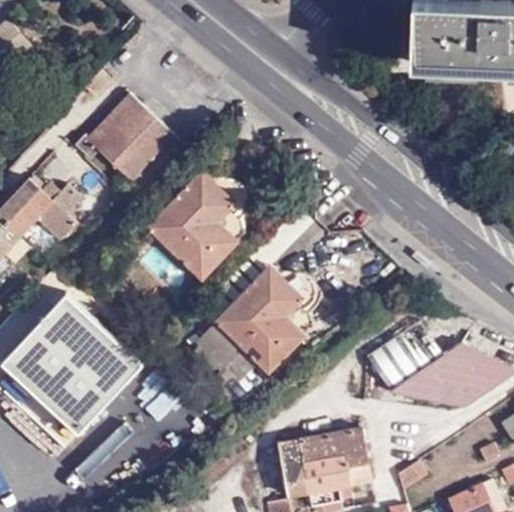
[(513,0),(409,0),(408,53),(513,56),(513,0)]
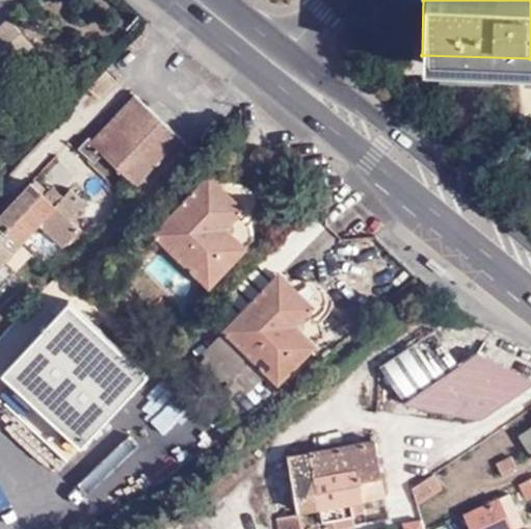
[(8,23),(0,30),(0,80),(33,51),(8,23)]
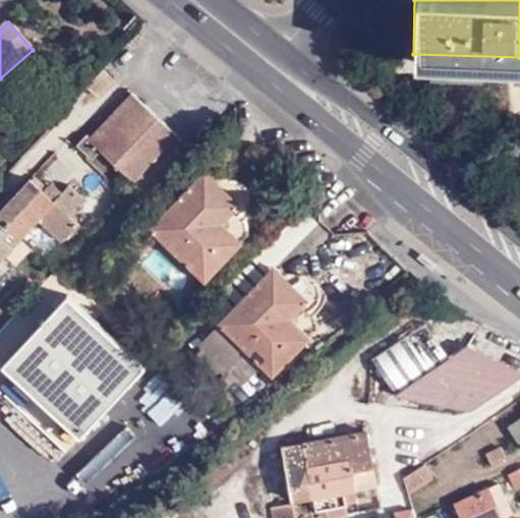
[(113,165),(156,117),(128,94),(101,122),(95,117),(88,125),(93,130),(85,138),(81,135),(75,142),(90,157),(95,151),(113,165)]
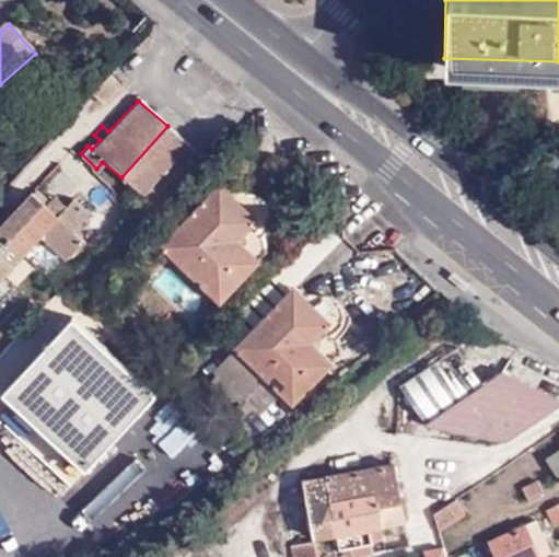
[(189,148),(167,126),(121,177),(143,196),(189,148)]
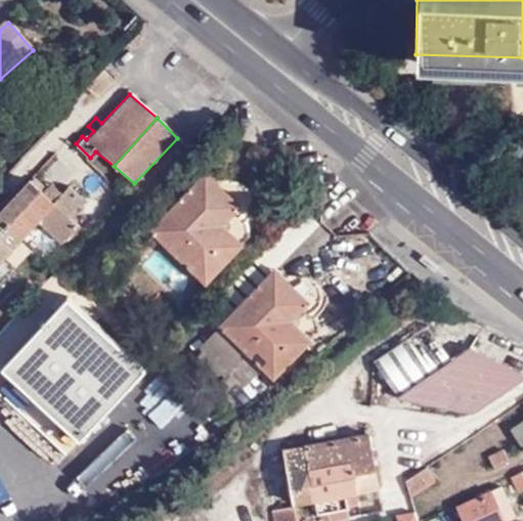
[(204,171),(193,182),(210,197),(219,186),(204,171)]
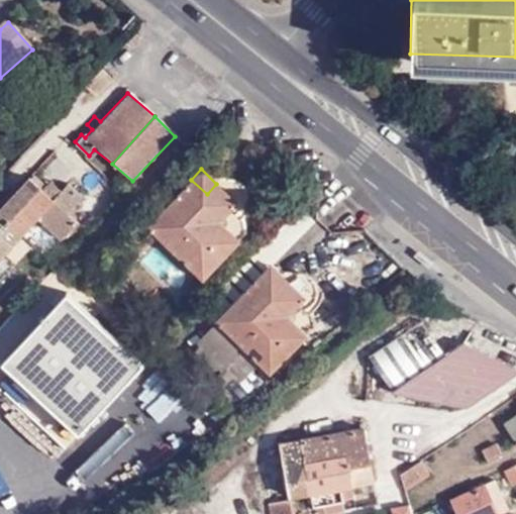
[(29,179),(0,209),(0,220),(4,224),(39,188),(29,179)]
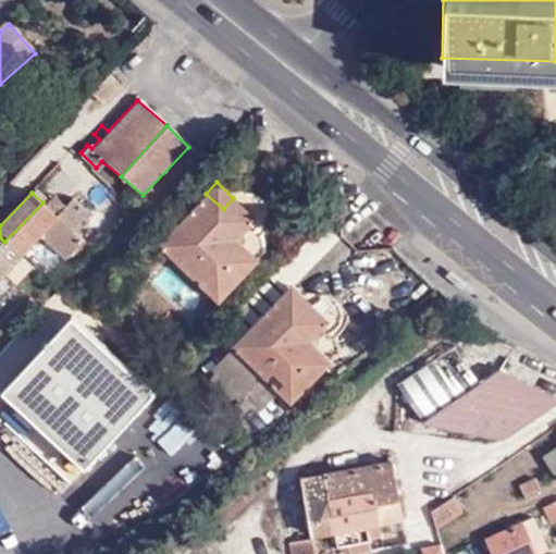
[(223,209),(206,194),(159,247),(218,304),(257,262),(243,248),(264,225),(266,222),(266,219),(267,216),(266,212),(266,208),(263,206),(261,202),(259,200),(257,198),(254,197),(250,196),(247,195),(243,195),(239,196),(236,197),(233,198),(223,209)]
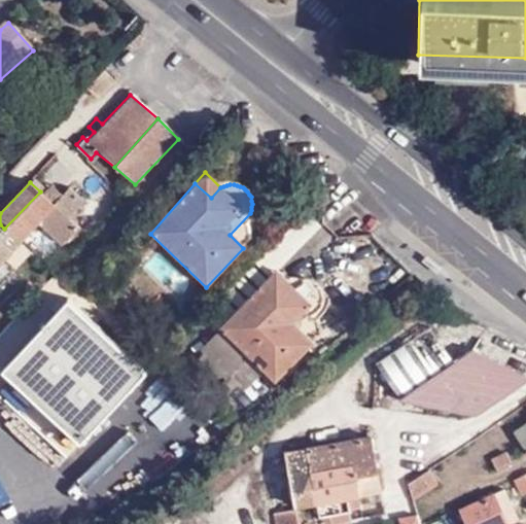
[(0,268),(39,225),(62,245),(78,229),(69,217),(82,202),(66,184),(50,201),(40,191),(4,229),(0,224),(0,268)]
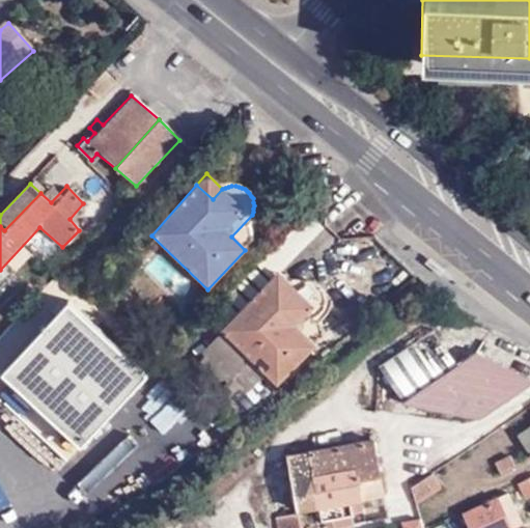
[(54,258),(61,247),(38,231),(30,243),(54,258)]
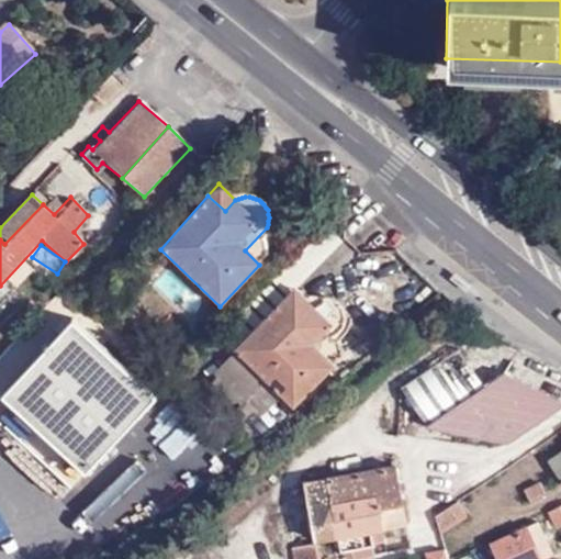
[(296,286),(285,298),(302,313),(313,301),(296,286)]
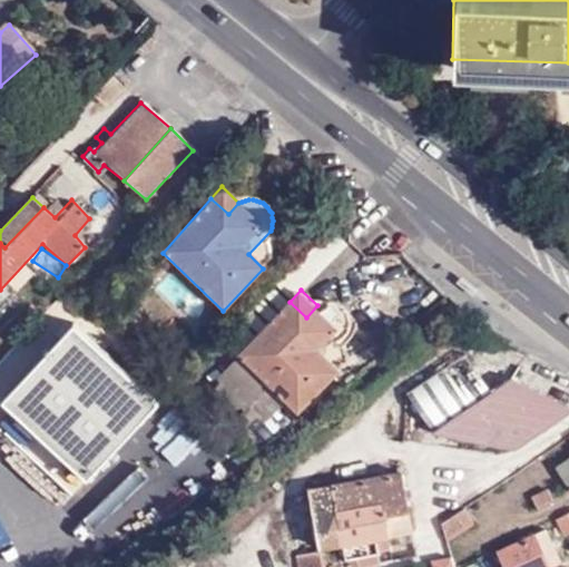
[(306,318),(290,302),(239,355),(300,413),(341,372),(325,358),(343,341),(346,339),(349,335),(351,332),(352,328),(353,323),(352,319),(351,314),(349,311),(345,308),(342,305),(339,303),(334,302),(330,301),(325,302),(321,303),(317,305),(306,318)]
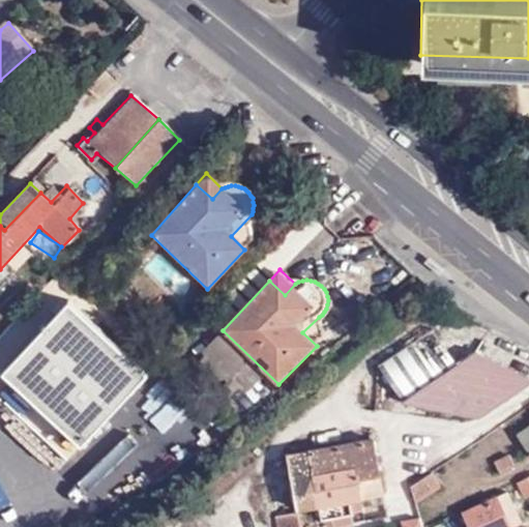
[(65,320),(68,327),(76,339),(95,328),(86,309),(65,320)]
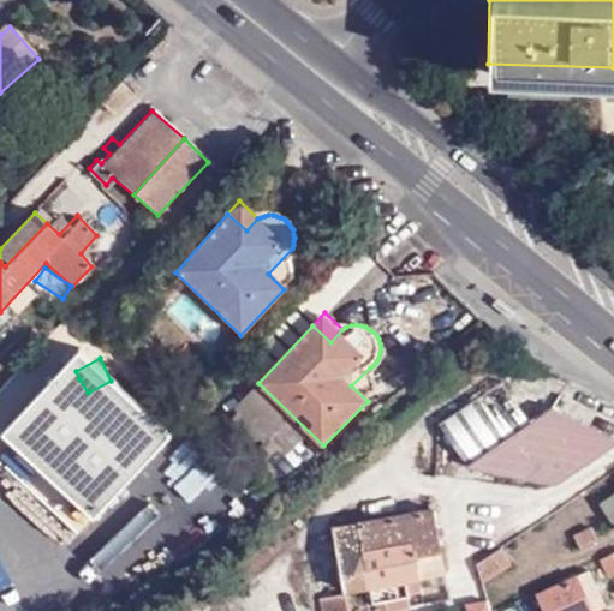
[(120,397),(111,381),(88,393),(79,379),(59,393),(45,390),(28,373),(0,401),(0,406),(47,448),(63,435),(81,451),(97,436),(90,429),(120,397)]
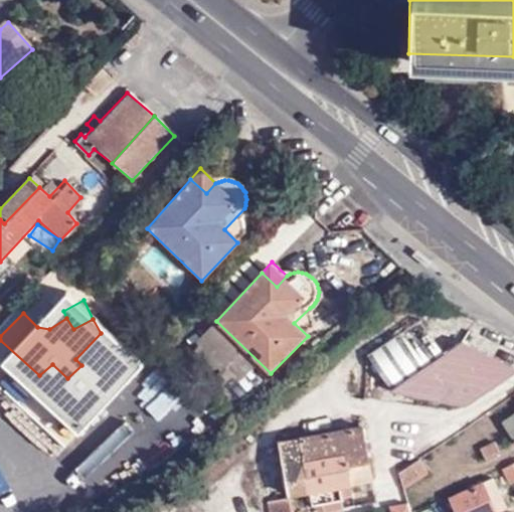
[(368,359),(391,392),(443,355),(419,322),(368,359)]
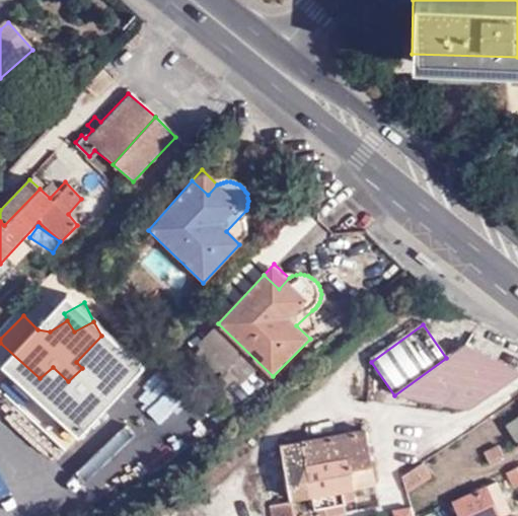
[(105,345),(101,336),(76,362),(82,368),(105,345)]
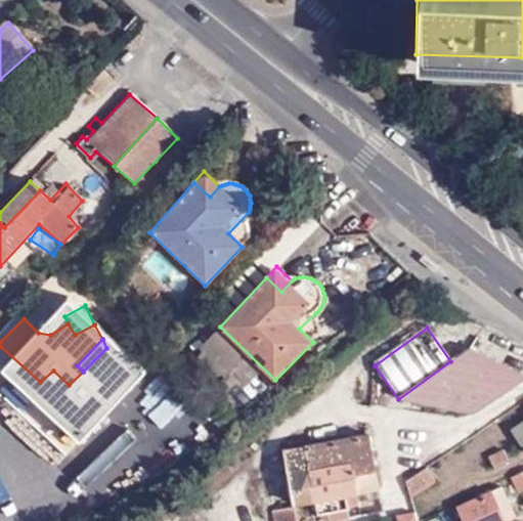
[(473,415),(522,381),(522,375),(469,348),(450,361),(398,399),(397,400),(473,415)]
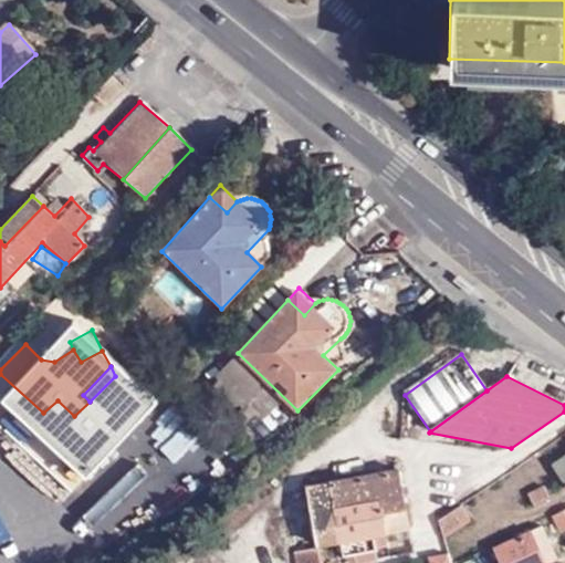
[(24,418),(16,429),(38,449),(42,445),(29,431),(32,426),(24,418)]
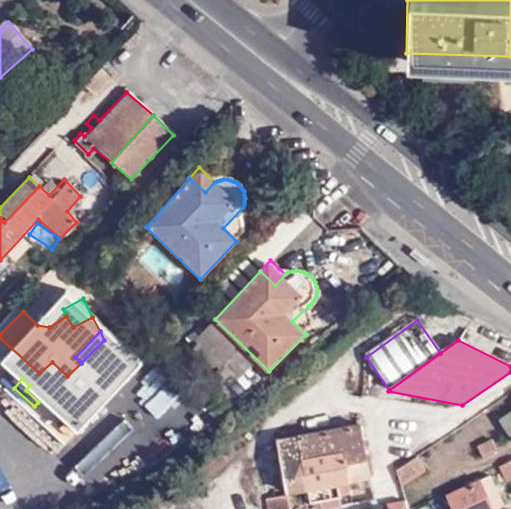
[(31,409),(34,406),(14,388),(12,389),(7,394),(26,413),(31,409)]
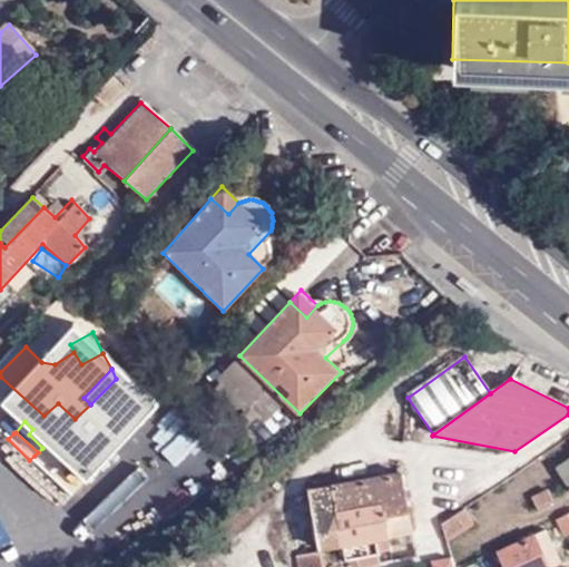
[(568,497),(568,459),(551,471),(568,497)]
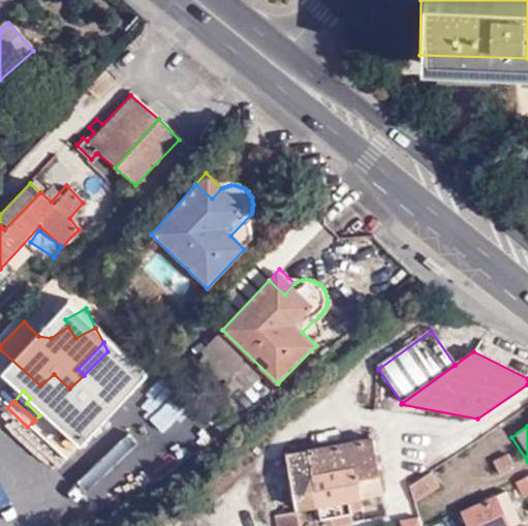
[(316,509),(352,502),(382,496),(374,444),(314,457),(286,463),(287,467),(298,513),(316,509)]
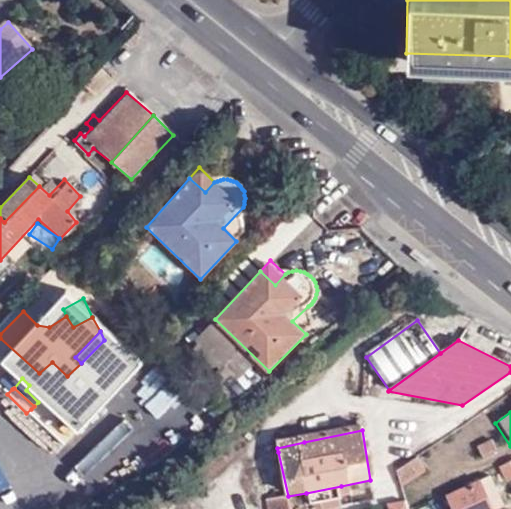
[(479,463),(493,456),(488,445),(473,451),(479,463)]
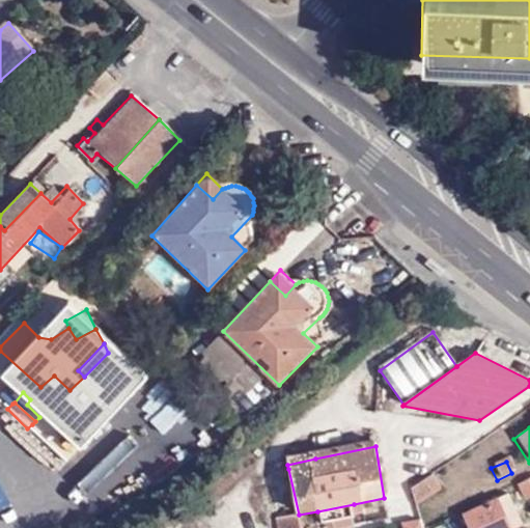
[(299,515),(288,469),(275,472),(269,483),(276,520),(299,515)]
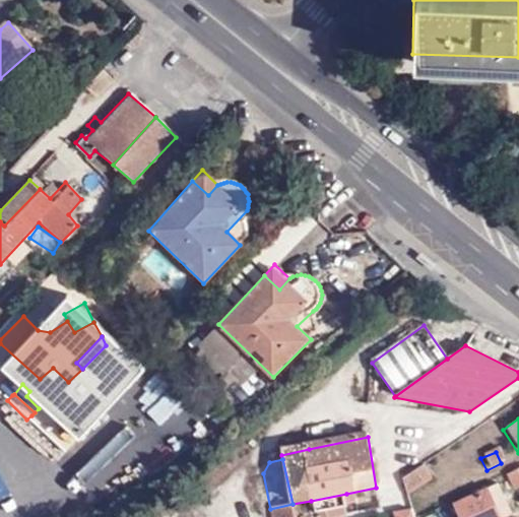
[(428,487),(420,467),(403,479),(408,498),(428,487)]
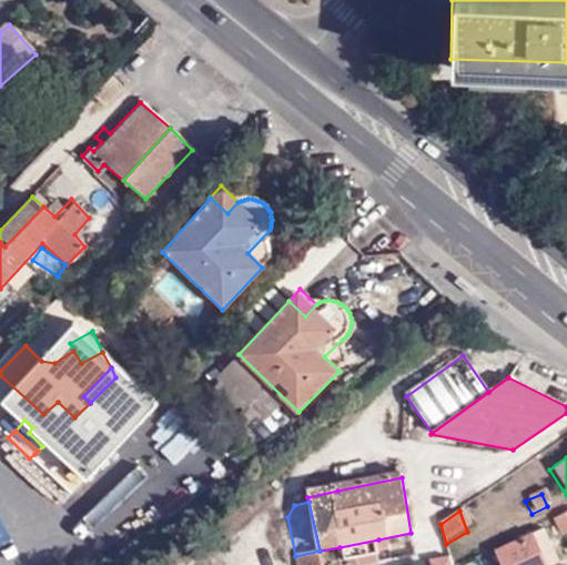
[(566,528),(566,511),(549,520),(557,534),(566,528)]
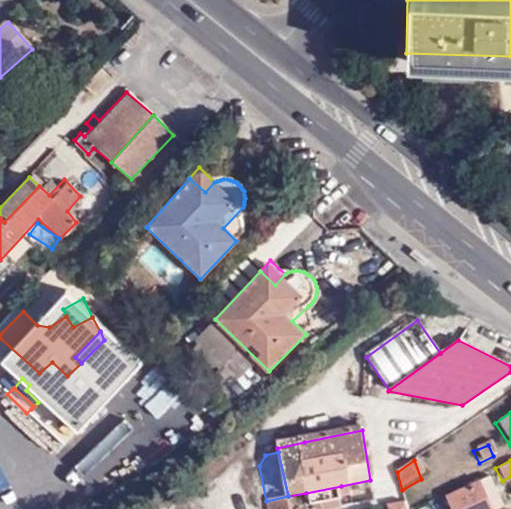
[(487,508),(498,503),(485,476),(443,497),(448,508),(487,508)]
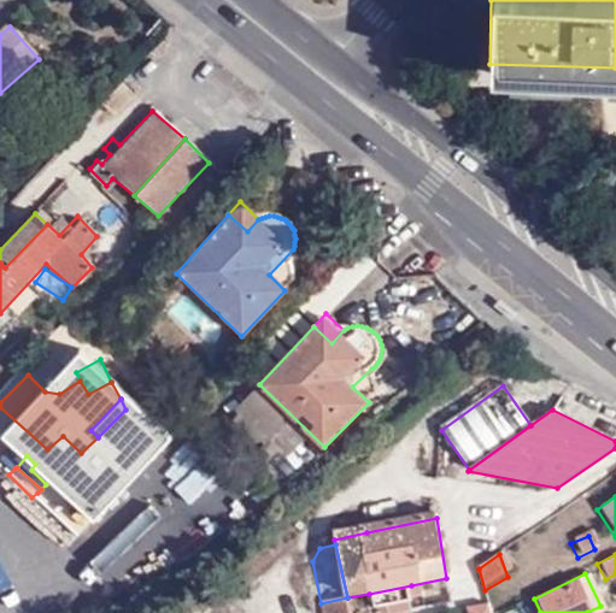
[(411,585),(369,594),(373,612),(418,612),(411,585)]
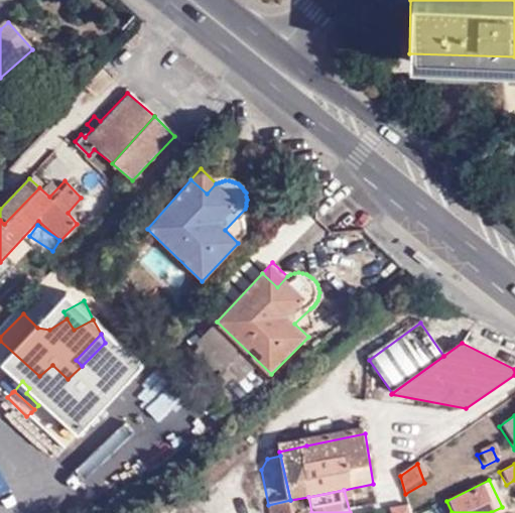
[(268,505),(269,512),(292,512),(290,500),(268,505)]
